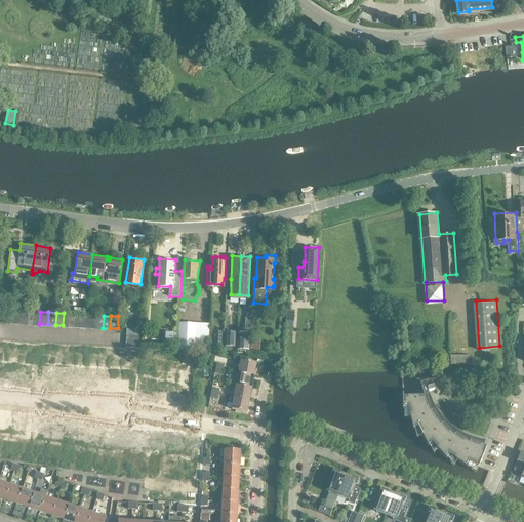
[(205,338),(206,338),(207,321),(179,320),(178,347),(195,347),(195,345),(205,346),(205,338)]
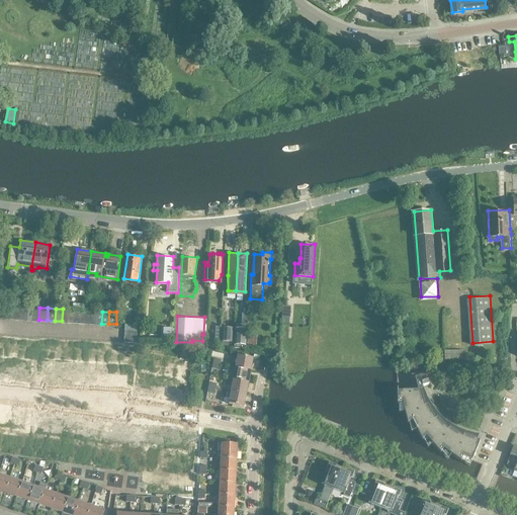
[(235,324),(234,342),(246,342),(247,325),(235,324)]
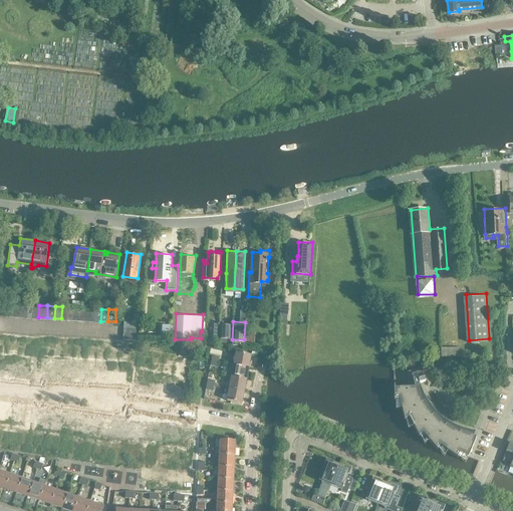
[(175,323),(163,322),(163,332),(174,333),(175,323)]
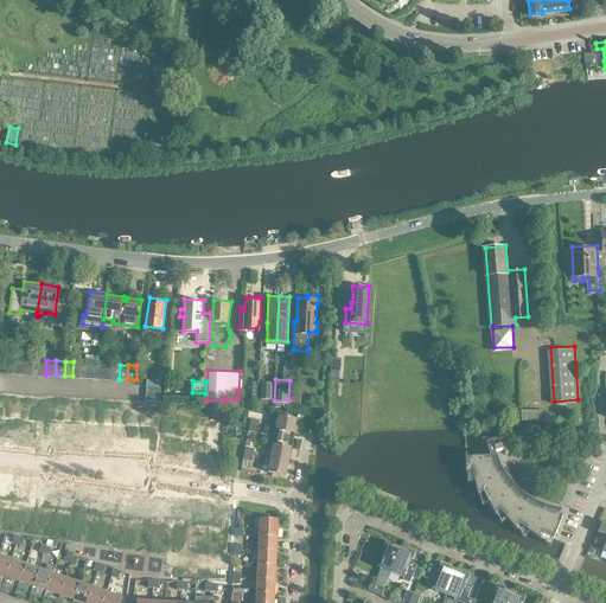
[(260,383),(248,382),(247,398),(259,399),(260,383)]
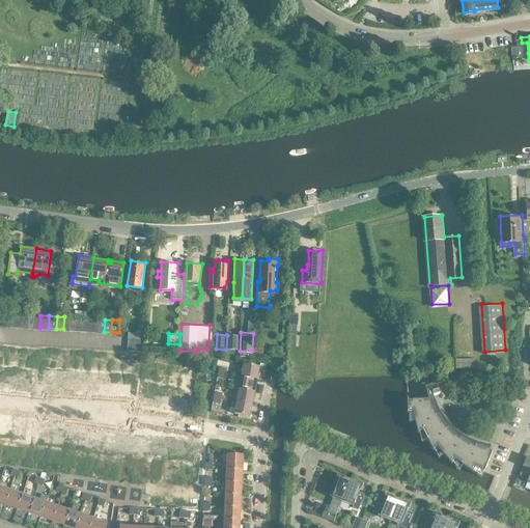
[(228,348),(227,352),(234,352),(235,348),(239,348),(239,334),(228,334),(228,348)]
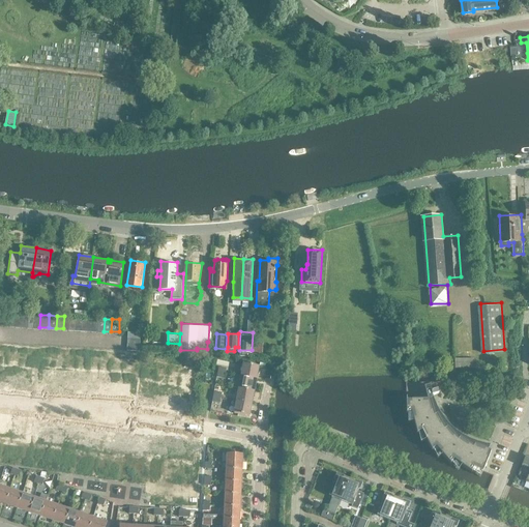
[(264,349),(264,341),(255,340),(254,349),(264,349)]
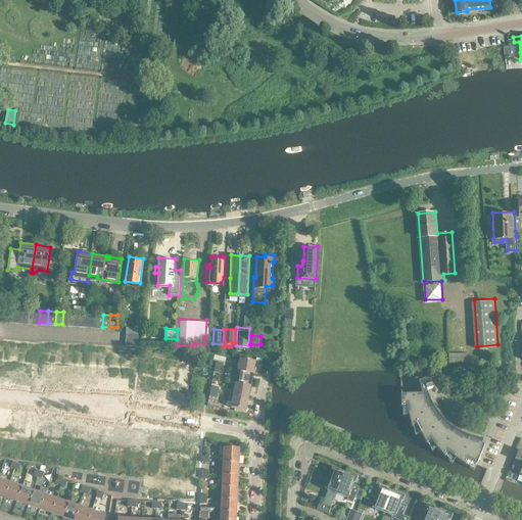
[(469,351),(449,351),(449,361),(469,361),(469,351)]
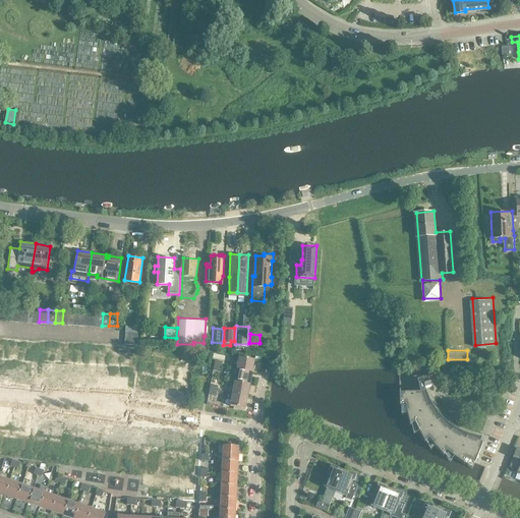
[(238,367),(252,369),(254,357),(240,355),(238,367)]
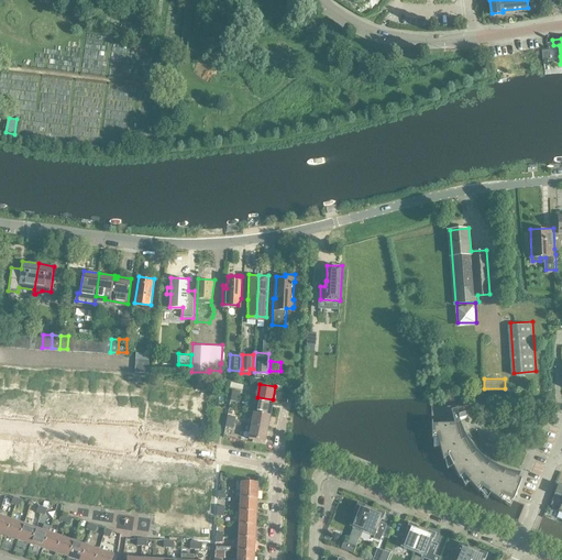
[(29,385),(26,408),(37,409),(40,386),(29,385)]
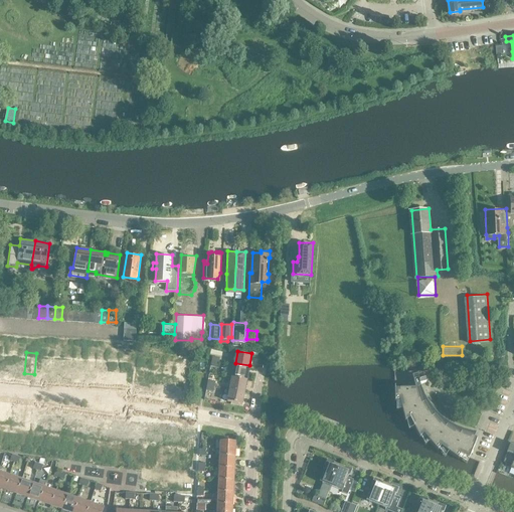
[(59,355),(57,376),(67,377),(69,356),(59,355)]
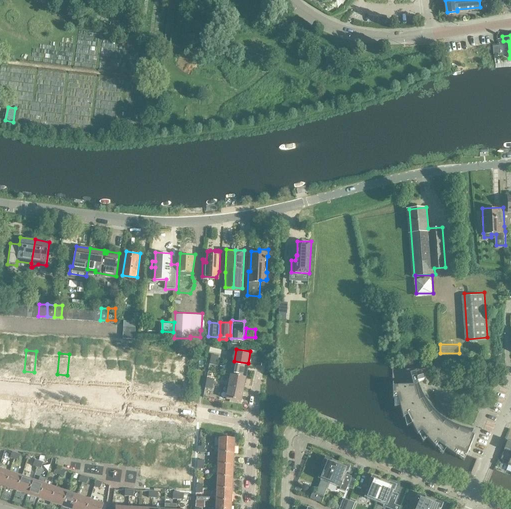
[(80,355),(78,376),(89,377),(91,356),(80,355)]
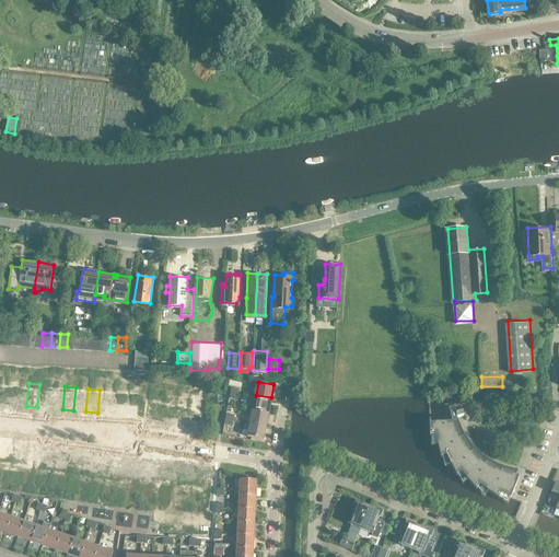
[(271,397),(256,395),(253,407),(269,410),(271,397)]
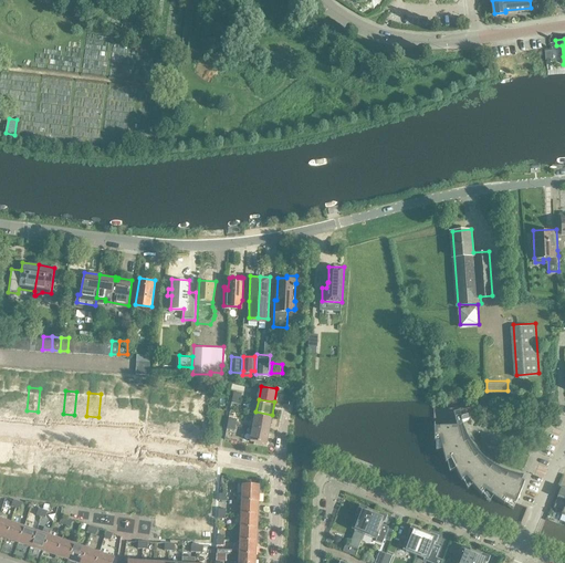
[(440,437),(446,460),(447,460),(447,459),(451,458),(462,479),(463,479),(462,478),(467,475),(482,493),(482,492),(485,488),(504,502),(505,501),(504,501),(506,497),(516,501),(525,479),(522,478),(524,473),(519,472),(510,470),(502,467),(495,464),(488,458),(481,452),(475,447),(471,440),(467,433),(463,425),(462,420),(469,418),(468,414),(461,416),(460,409),(454,410),(456,417),(436,423),(436,421),(435,421),(435,439),(436,439),(436,438),(440,437)]
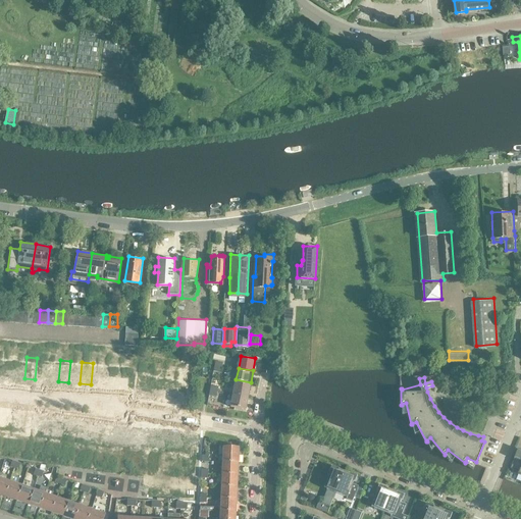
[(251,382),(236,379),(233,392),(249,395),(251,382)]
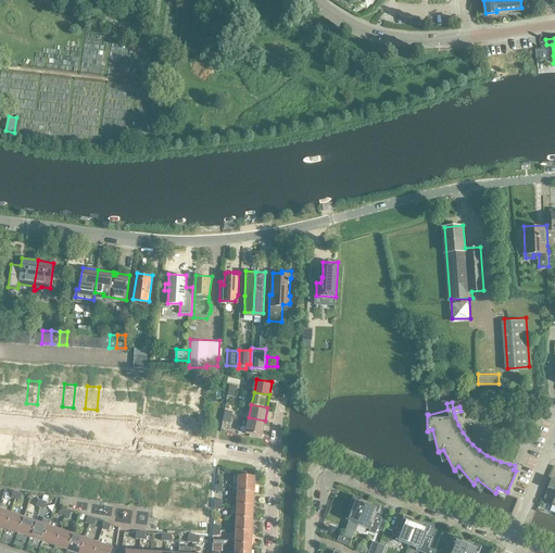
[(262,434),(265,420),(249,417),(247,430),(262,434)]
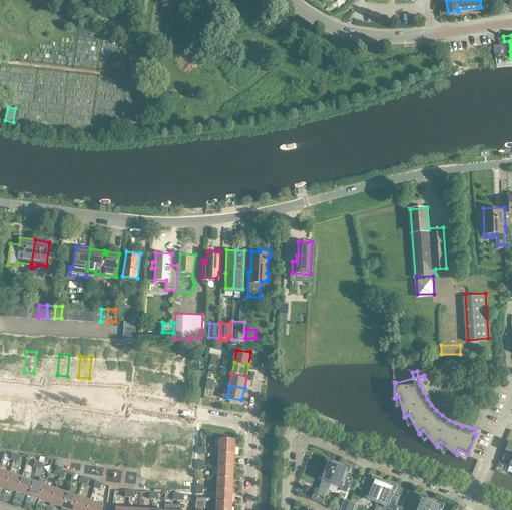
[(48,408),(45,430),(55,431),(59,410),(48,408)]
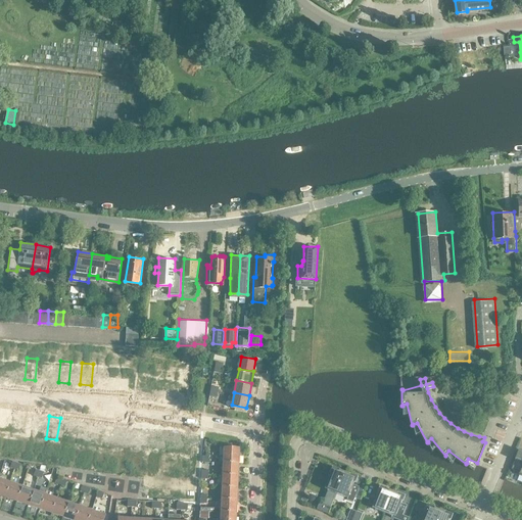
[(70,420),(67,441),(79,443),(82,421),(70,420)]
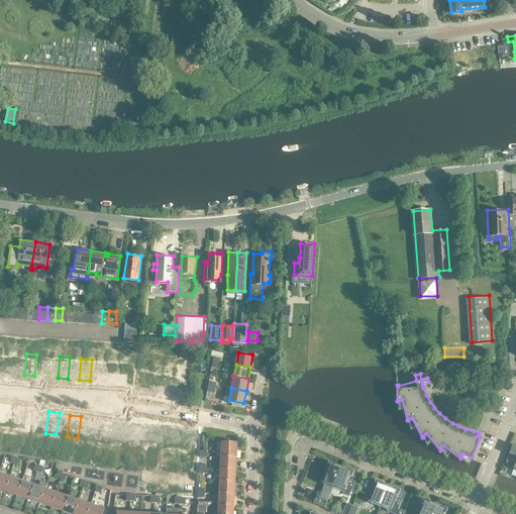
[(81,416),(78,438),(88,439),(92,418),(81,416)]
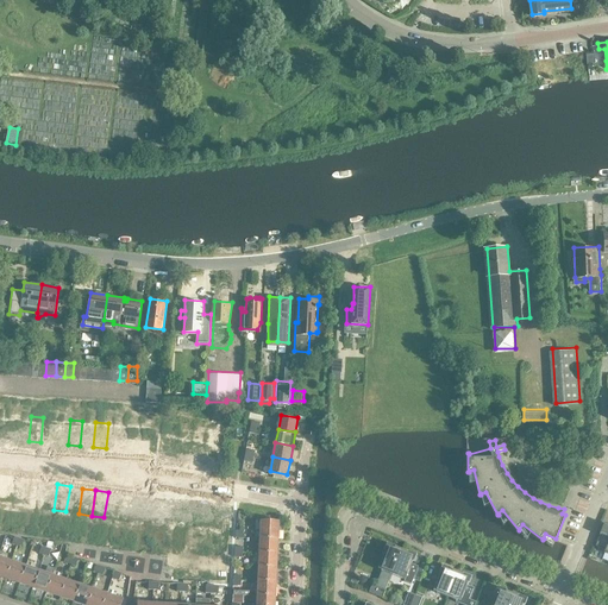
[(108,492),(104,517),(117,520),(121,495),(108,492)]
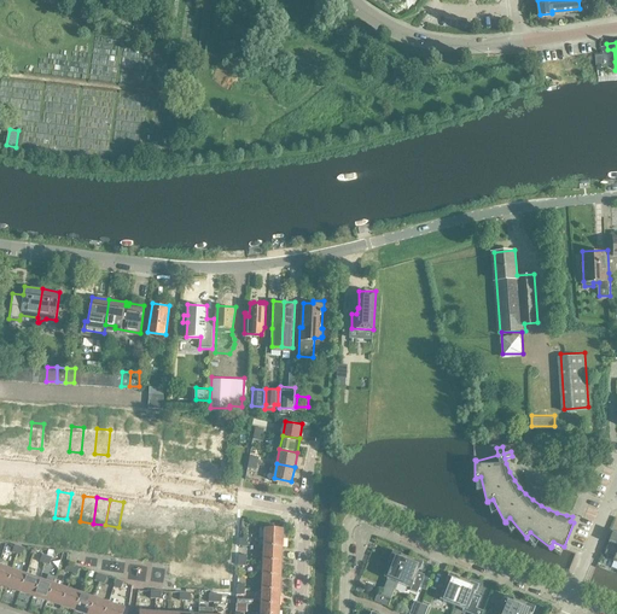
[(265,541),(283,542),(283,526),(266,525),(265,541)]
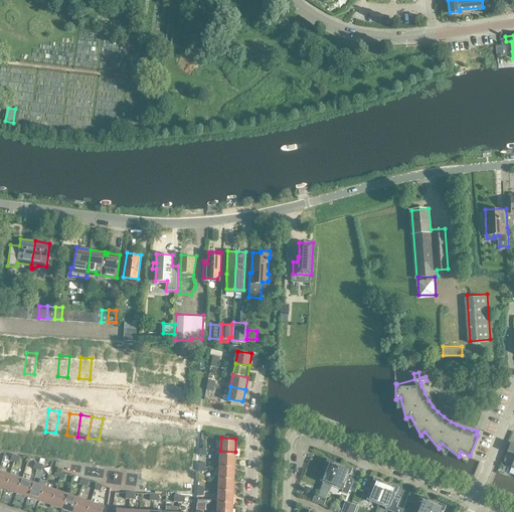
[(513,442),(511,441),(504,460),(511,463),(510,466),(513,467),(513,442)]
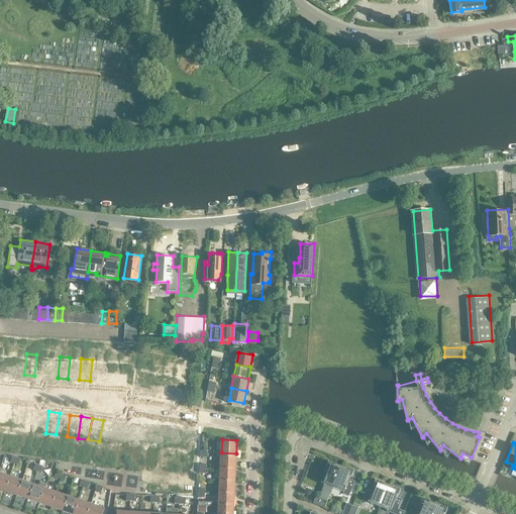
[(236,453),(221,452),(220,466),(235,466),(236,453)]
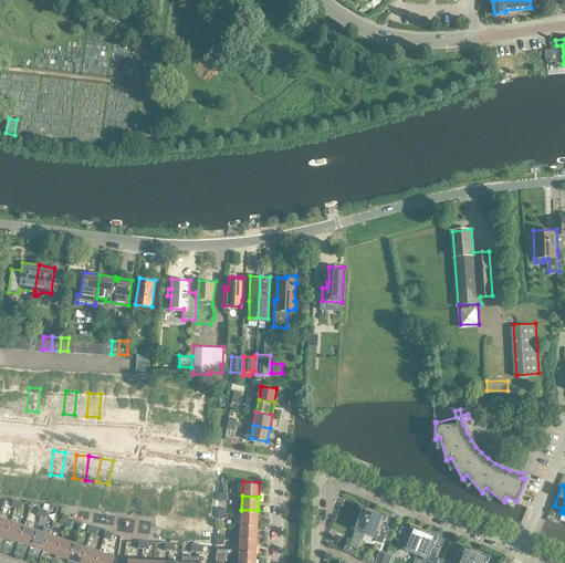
[(352,527),(365,532),(374,509),(368,507),(369,506),(361,502),(357,509),(358,510),(352,527)]
